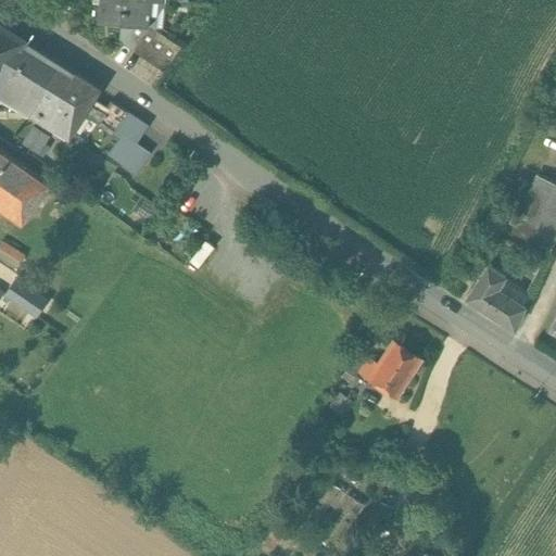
[(100,0),(99,21),(122,23),(150,26),(150,25),(151,0),(100,0)]
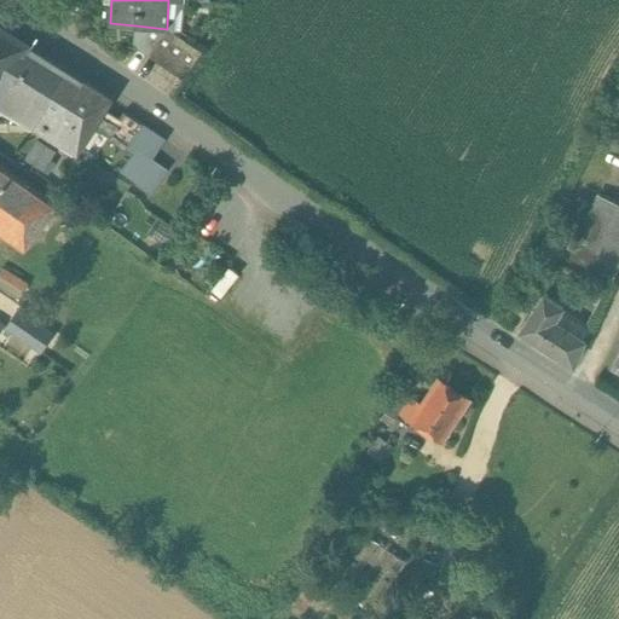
[(167,29),(136,25),(133,45),(138,47),(139,46),(150,53),(162,35),(168,34),(171,32),(167,28),(167,29)]
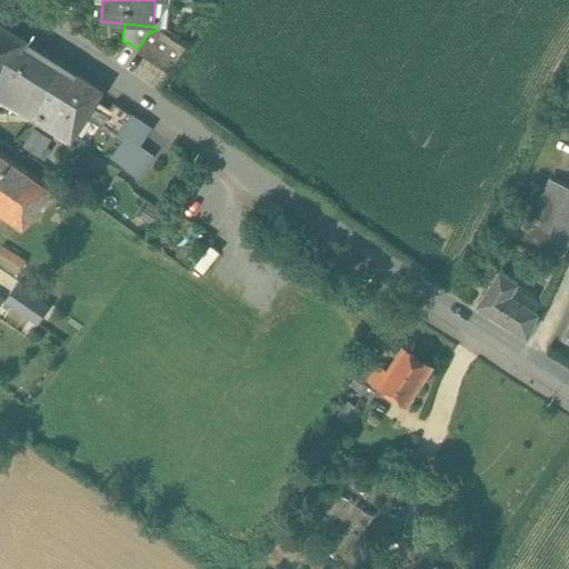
[(155,31),(149,32),(138,49),(149,56),(163,33),(157,29),(155,31)]
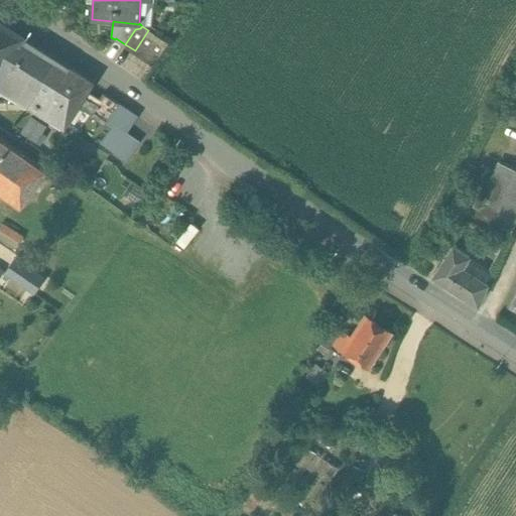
[(92,88),(0,29),(0,96),(16,106),(15,106),(24,112),(24,111),(62,135),(76,112),(90,121),(92,118),(96,108),(84,101),(86,98),(87,99),(92,90),(91,89),(92,88)]
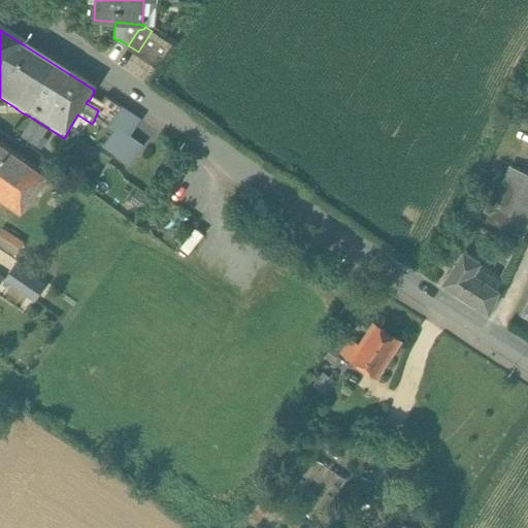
[(172,44),(152,31),(138,52),(157,65),(157,66),(158,67),(172,44)]
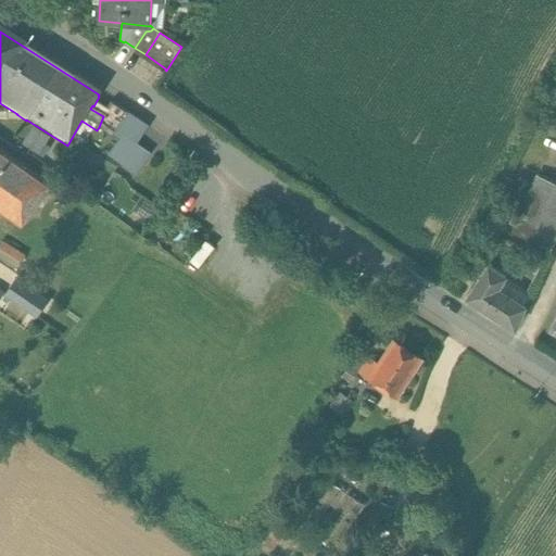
[(555,98),(542,127),(555,133),(555,98)]
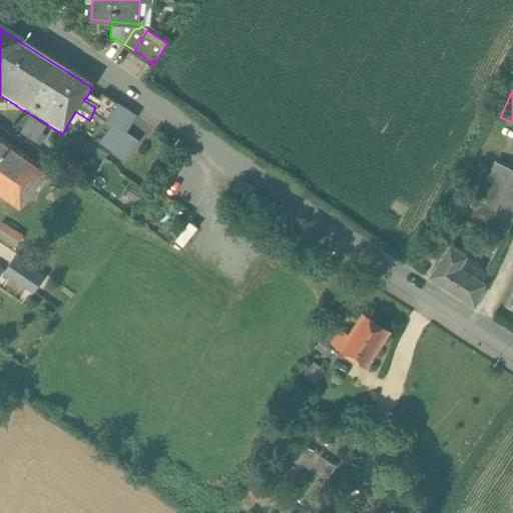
[(115,108),(100,98),(95,107),(91,117),(103,125),(115,108)]
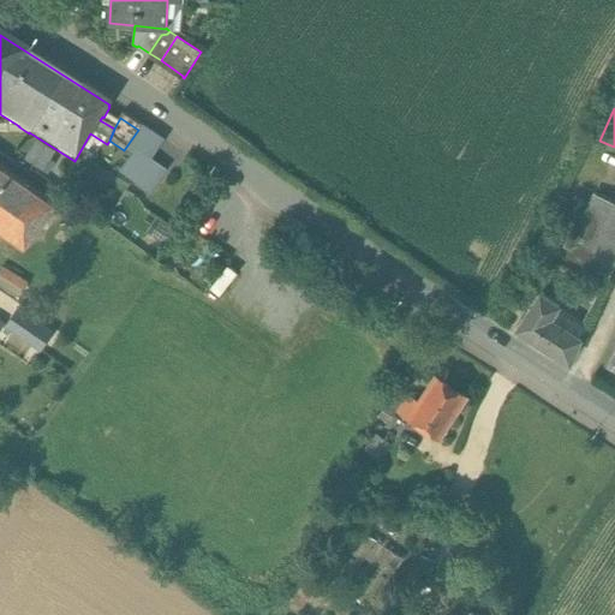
[(124,150),(121,154),(130,159),(119,177),(147,196),(162,175),(147,165),(160,144),(138,130),(124,150)]
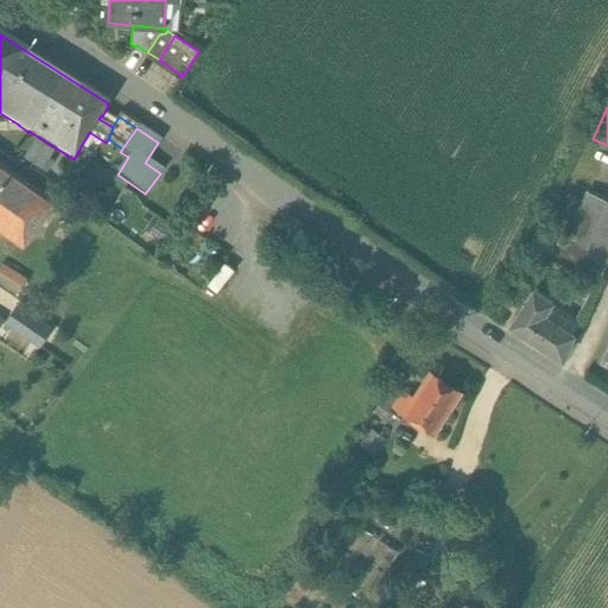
[(0,189),(14,170),(0,160),(0,189)]
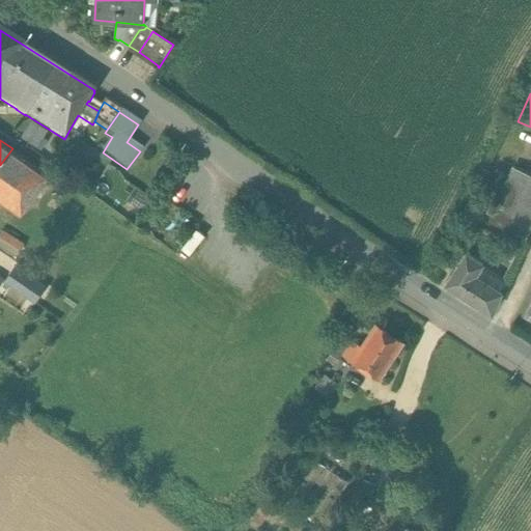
[(50,175),(12,148),(0,165),(0,201),(21,216),(50,175)]
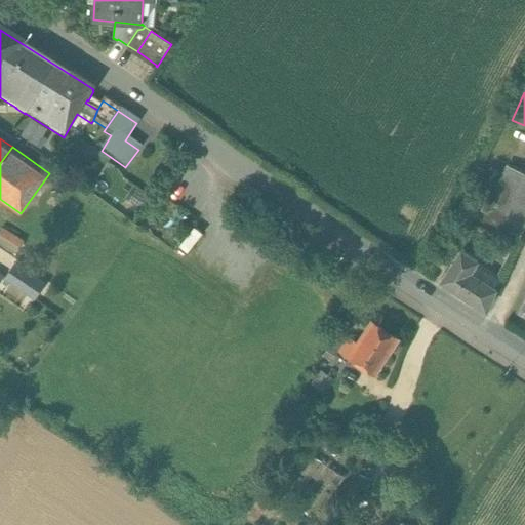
[(524,225),(524,172),(508,164),(482,219),(520,237),(524,225)]
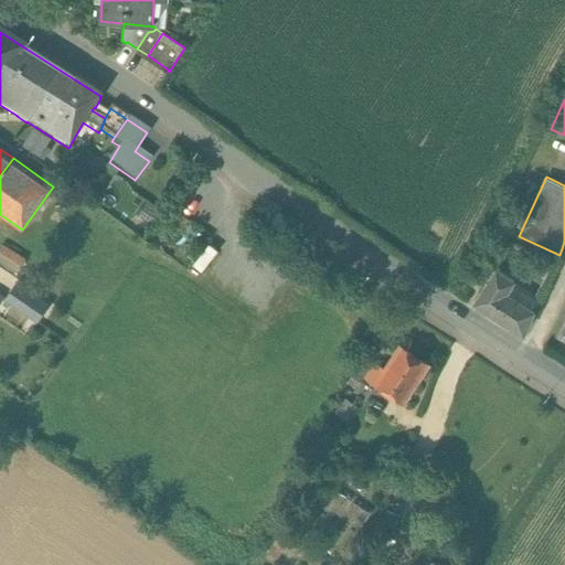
[(25,260),(2,246),(0,249),(0,262),(12,269),(18,273),(25,260)]
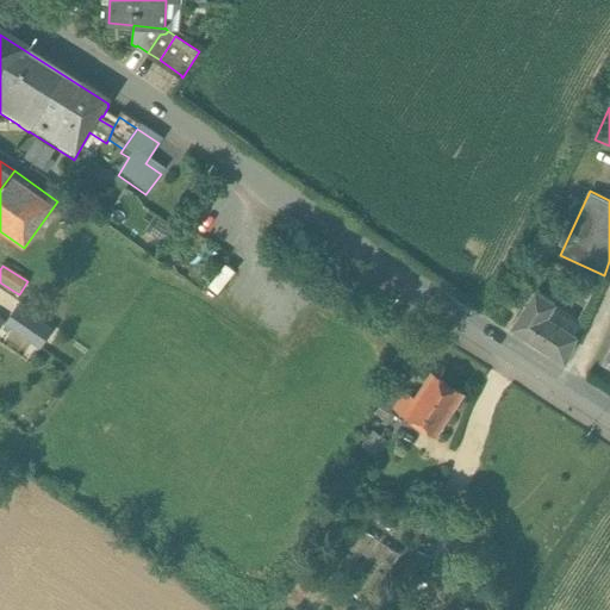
[(536,291),(514,327),(566,361),(577,336),(547,317),(555,303),(536,291)]
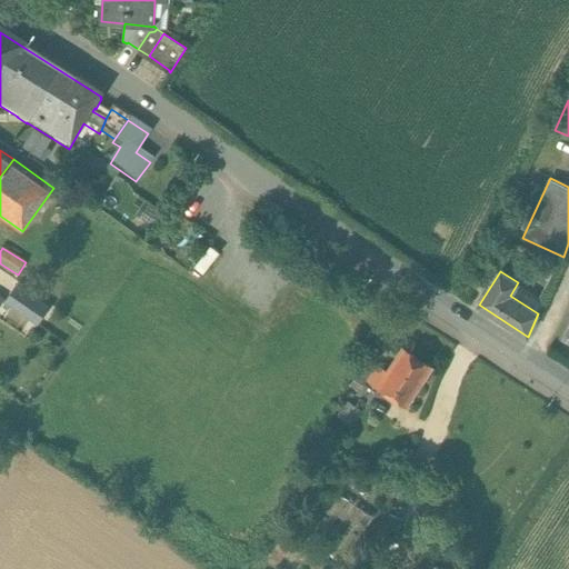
[(16,285),(6,299),(5,302),(39,326),(50,308),(16,285)]
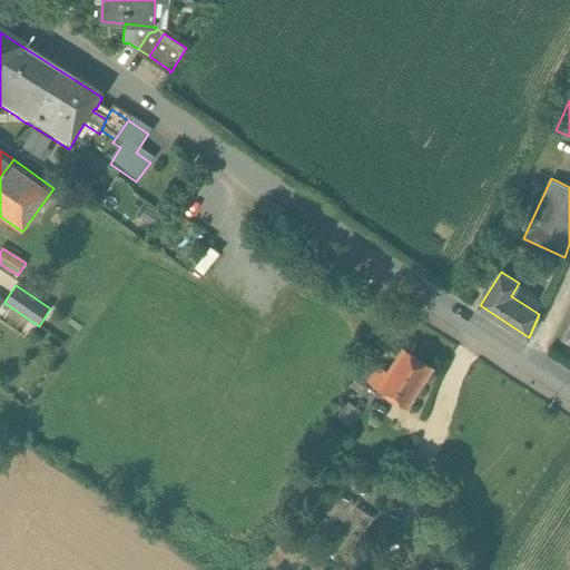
[(569,317),(560,341),(569,345),(569,317)]
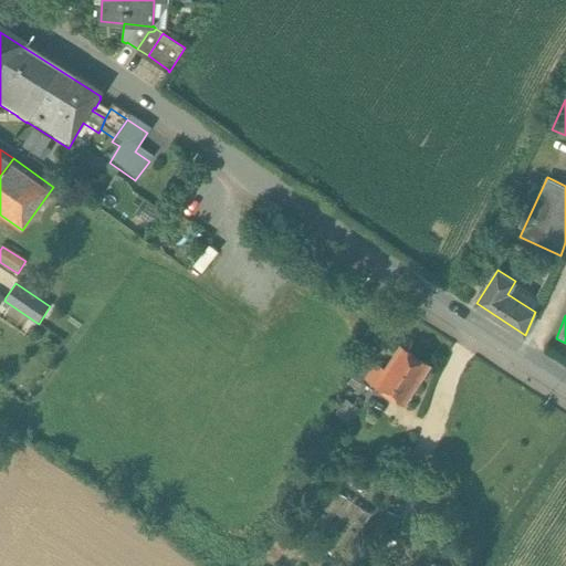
[(431,365),(401,345),(386,369),(376,364),(366,378),(405,404),(431,365)]
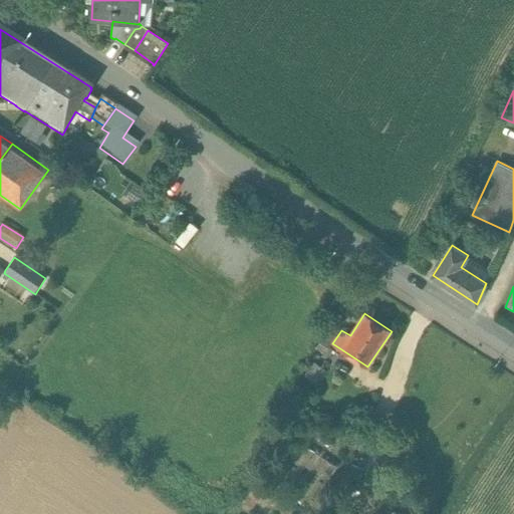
[(322,457),(305,445),(277,486),(295,498),(308,507),(336,467),(322,457)]
